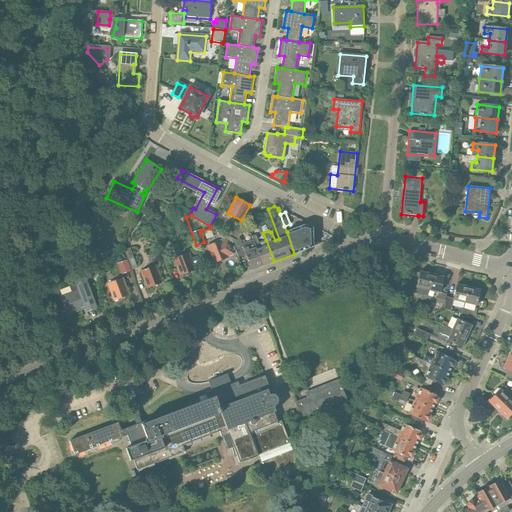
[(236,240),(239,237),(242,234),(246,226),(240,222),(239,225),(235,232),(232,238),(236,240)]
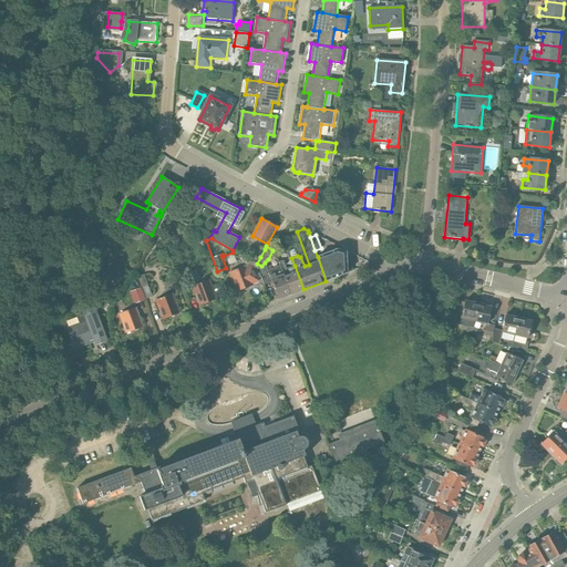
[(255,254),(260,257),(265,249),(259,247),(255,254)]
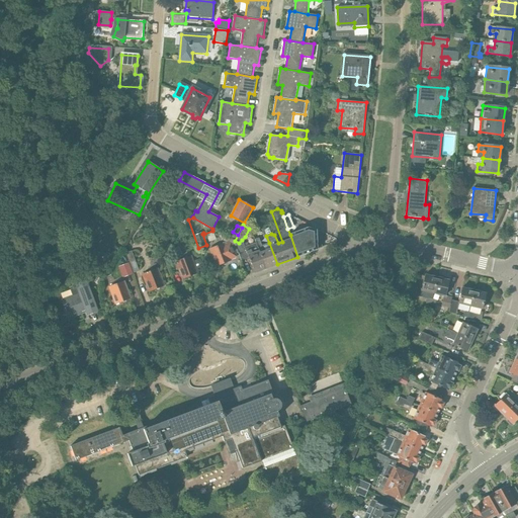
[(290,235),(297,257),(317,250),(316,231),(308,228),(290,235)]
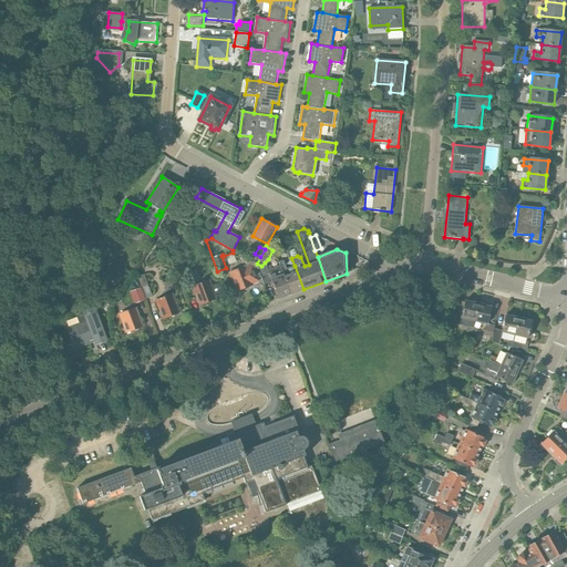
[(251,284),(263,280),(258,269),(261,266),(257,264),(240,255),(238,256),(243,269),(229,274),(236,291),(253,286),(251,284)]
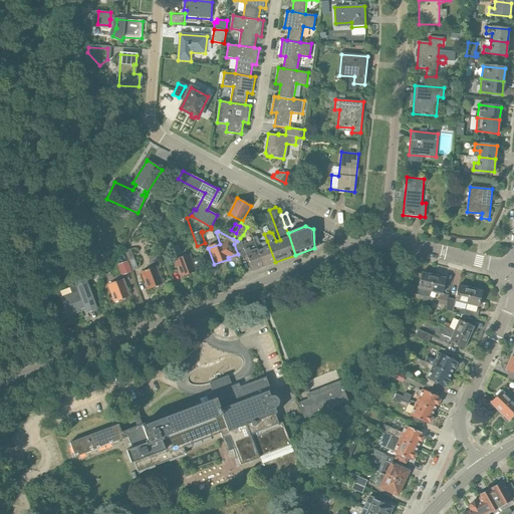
[(253,237),(254,241),(254,242),(263,267),(275,262),(267,241),(259,243),(257,236),(253,237)]
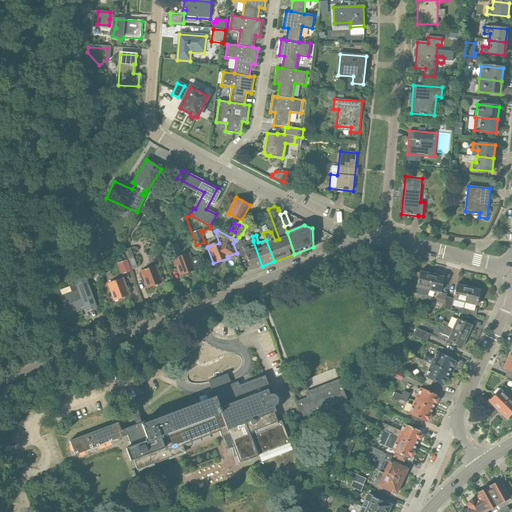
[(161,246),(167,244),(164,237),(158,239),(161,246)]
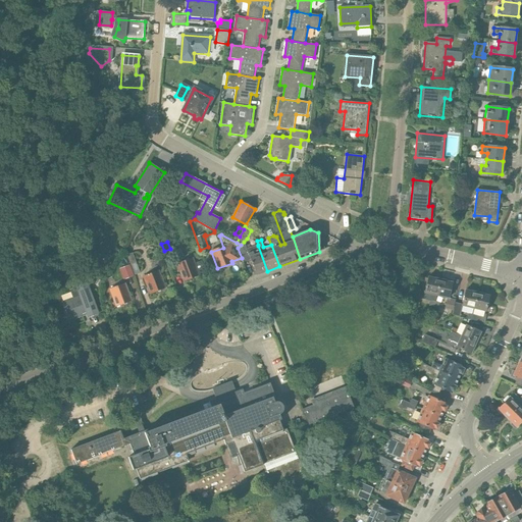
[(238,248),(242,258),(243,262),(251,259),(256,275),(267,271),(258,246),(258,245),(250,248),(249,245),(245,246),(244,242),(241,245),(238,248)]
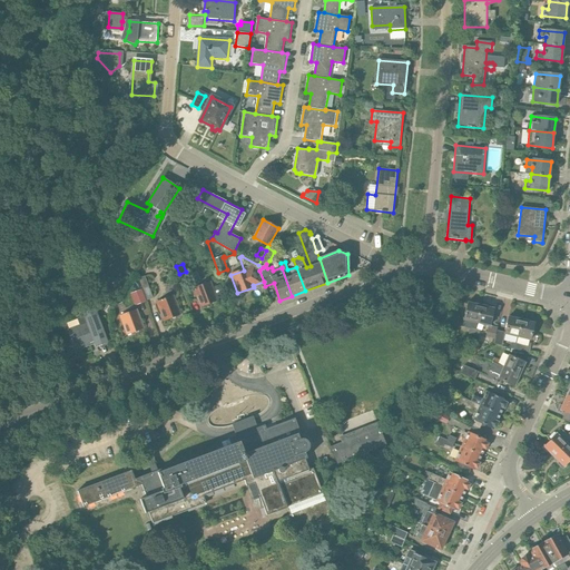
[(147,301),(153,298),(145,276),(139,278),(147,301)]
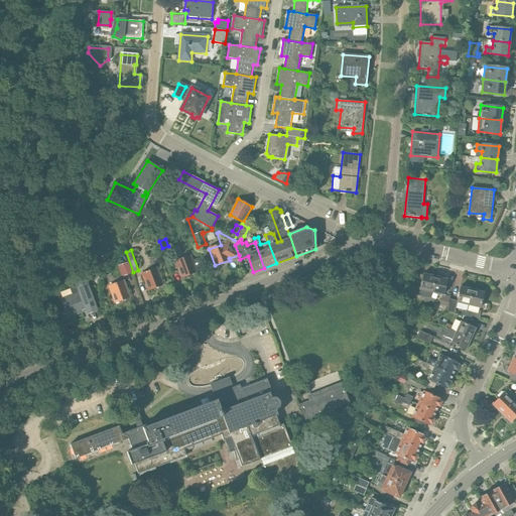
[(81,266),(86,255),(79,252),(74,263),(81,266)]
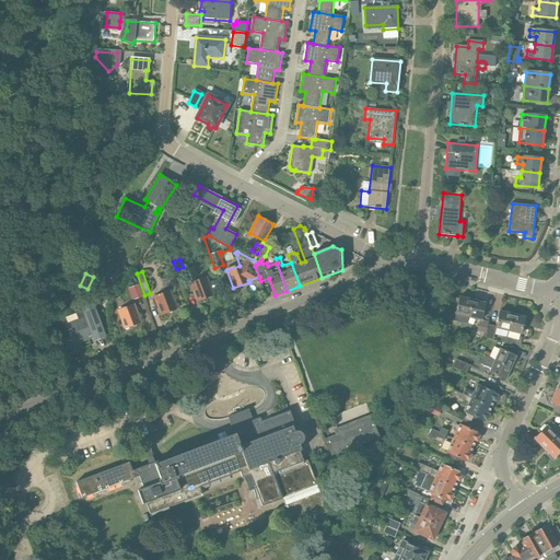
[(197,302),(213,295),(207,278),(190,284),(197,302)]
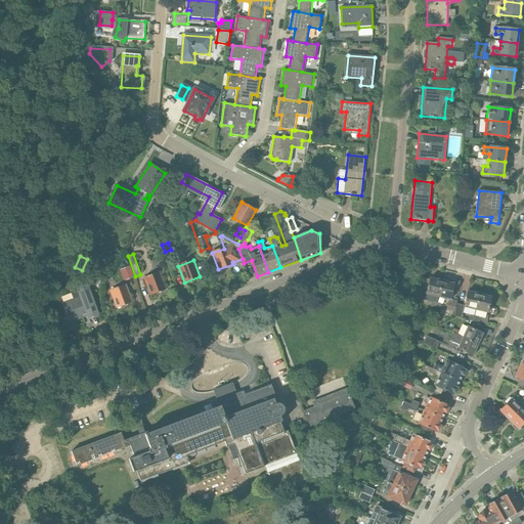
[(124,280),(134,277),(130,266),(120,270),(124,280)]
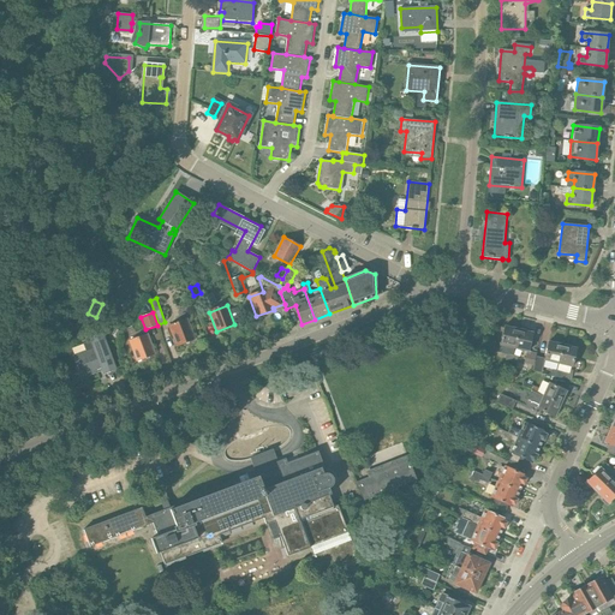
[(177,346),(195,340),(187,321),(169,327),(177,346)]
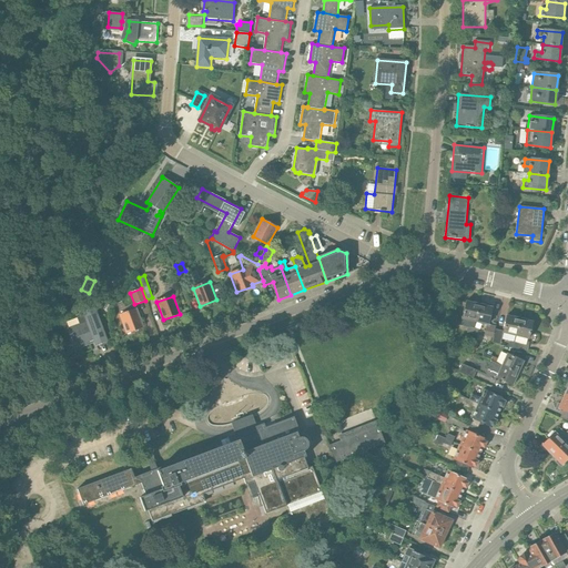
[(474,328),(475,322),(479,305),(466,302),(460,325),(468,327),(467,333),(473,334),(474,328)]
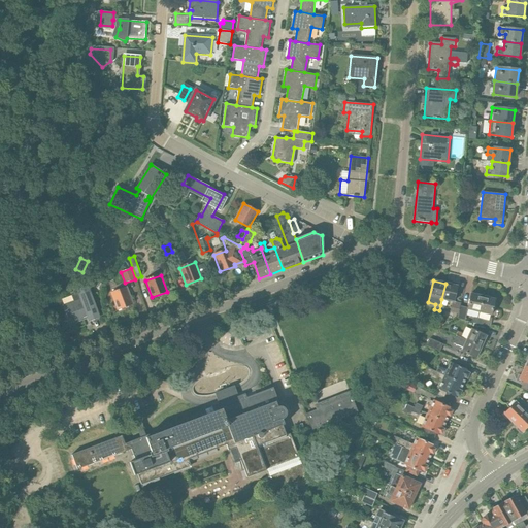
[(458,286),(446,284),(441,299),(454,302),(458,286)]
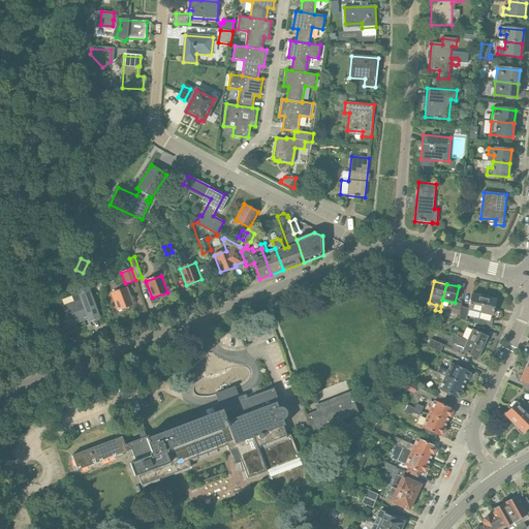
[(99,318),(88,287),(79,291),(82,301),(64,307),(70,324),(89,318),(90,321),(99,318)]
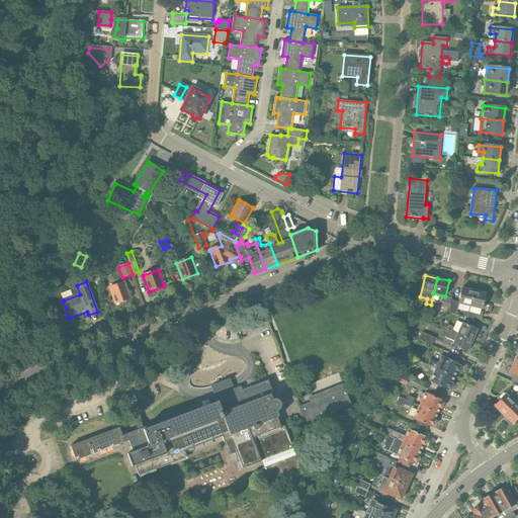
[(115,305),(131,298),(124,282),(109,287),(115,305)]
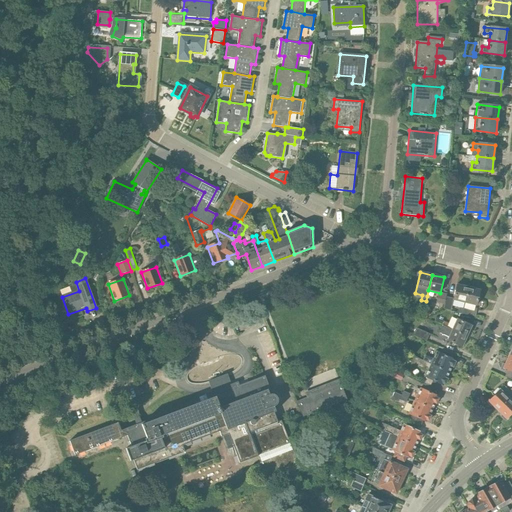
[(464,303),(468,287),(457,285),(453,298),(446,297),(443,309),(451,311),(453,300),(464,303)]
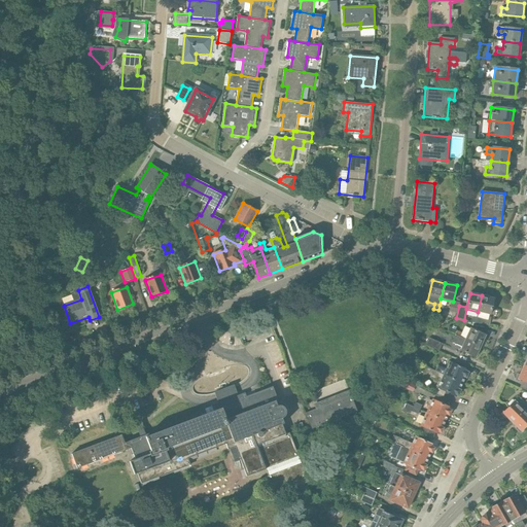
[(482,295),(478,312),(490,315),(494,299),(482,295)]
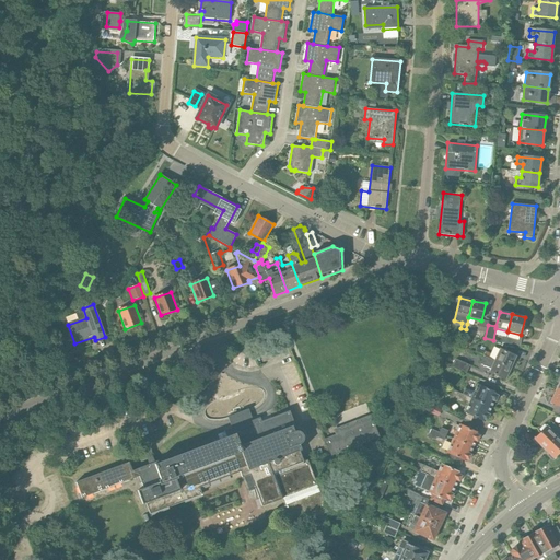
[(446,338),(450,324),(442,323),(439,337),(446,338)]
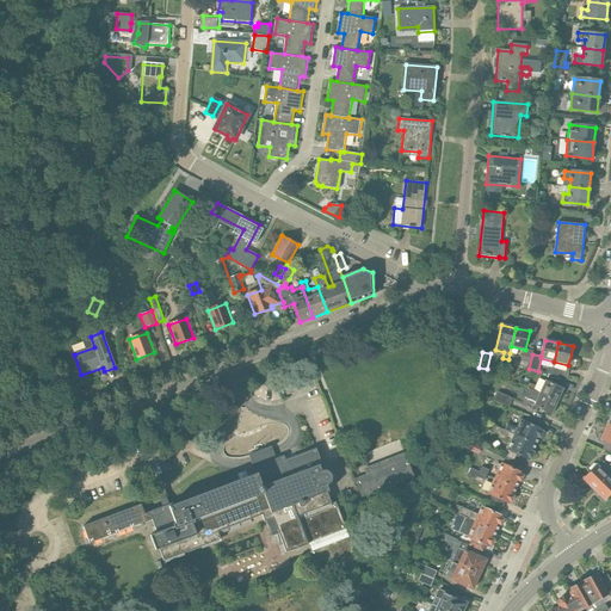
[(545,381),(539,394),(557,402),(557,401),(559,401),(561,396),(560,396),(563,389),(545,381)]
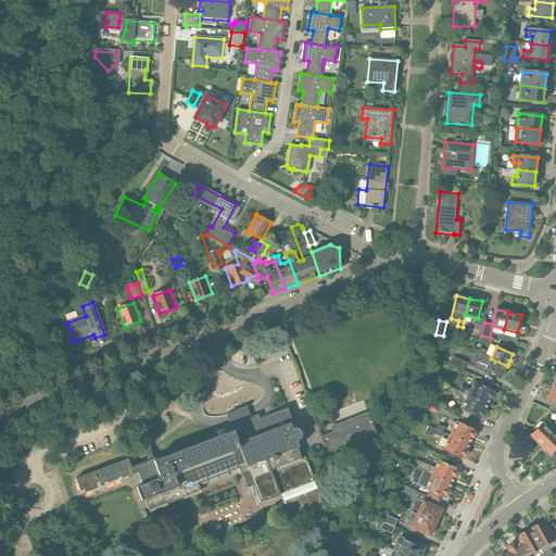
[(507,366),(491,358),(485,356),(480,354),(477,362),(488,366),(485,370),(502,378),(505,370),(505,371),(507,367),(506,367),(507,366)]
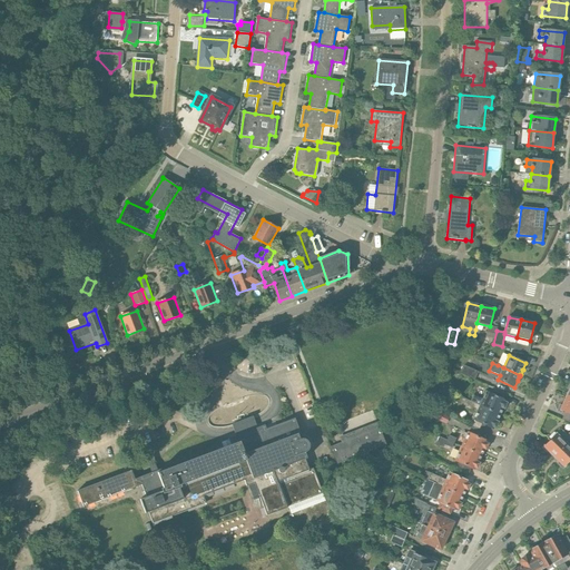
[(475,381),(479,372),(464,366),(461,374),(475,381)]
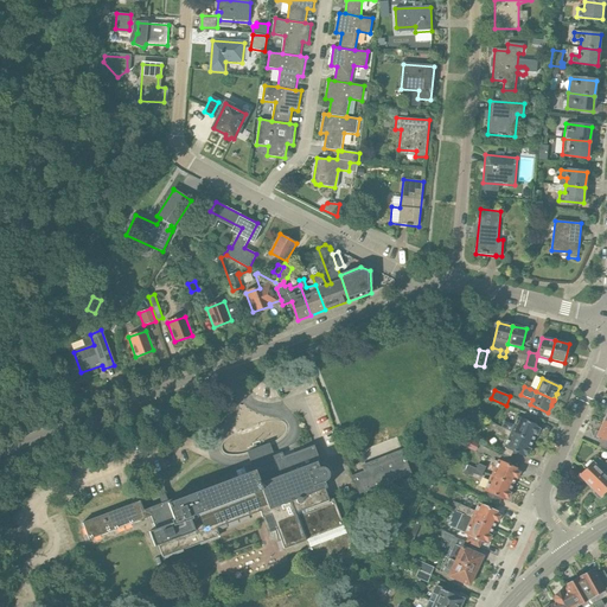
[(518,417),(515,426),(504,421),(502,428),(511,433),(532,442),(536,435),(537,435),(541,429),(538,428),(540,427),(535,426),(538,419),(525,413),(523,420),(518,417)]
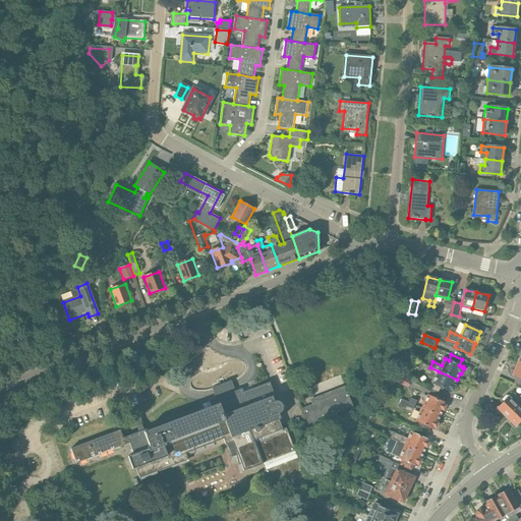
[(520,365),(517,363),(515,367),(513,366),(509,375),(513,378),(514,377),(516,378),(513,384),(520,388),(520,365)]
